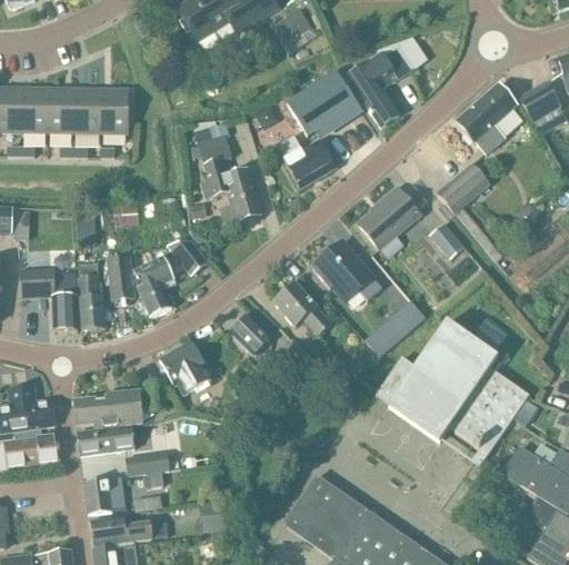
[(6,0),(10,11),(35,1),(33,0),(6,0)]
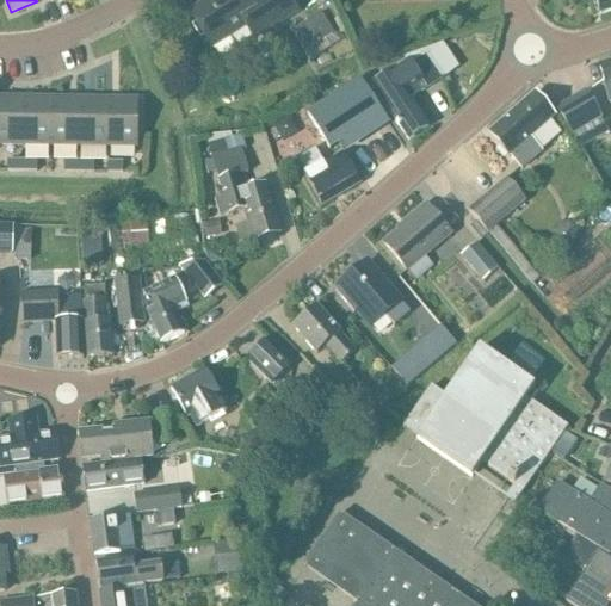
[(216,53),(222,54),(233,48),(234,41),(229,35),(246,24),(254,37),(297,10),(290,0),(207,0),(190,11),(211,45),(216,53)]
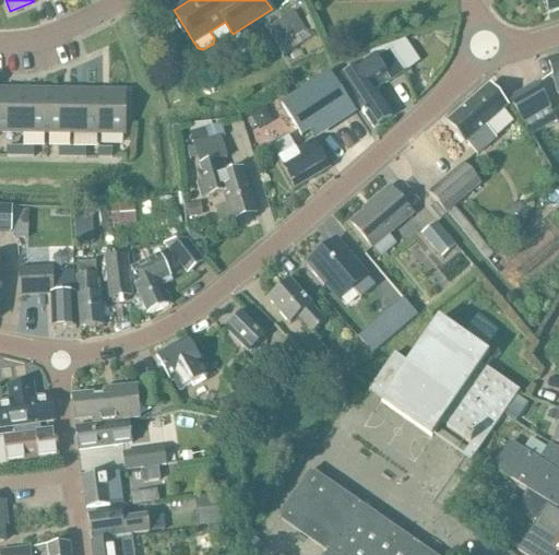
[(545,0),(548,9),(558,6),(558,0),(545,0)]
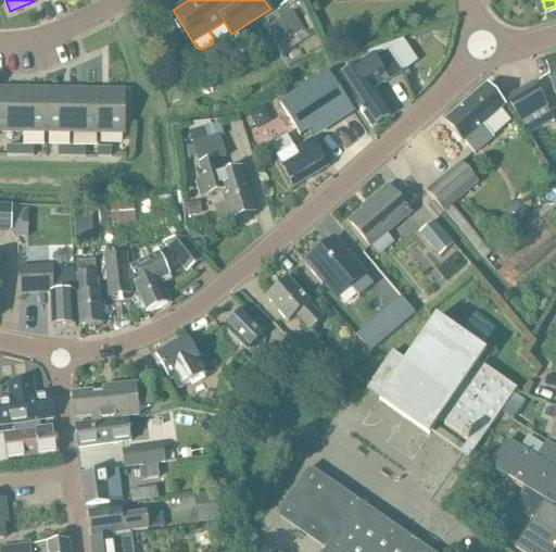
[(264,26),(276,46),(304,27),(292,9),(277,17),(277,19),(264,26)]
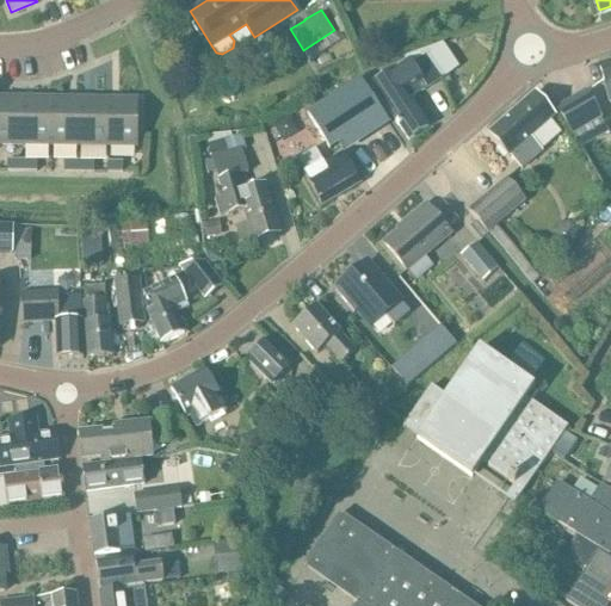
[(372,82),(408,137),(429,123),(409,93),(425,84),(426,86),(440,76),(421,49),(372,82)]
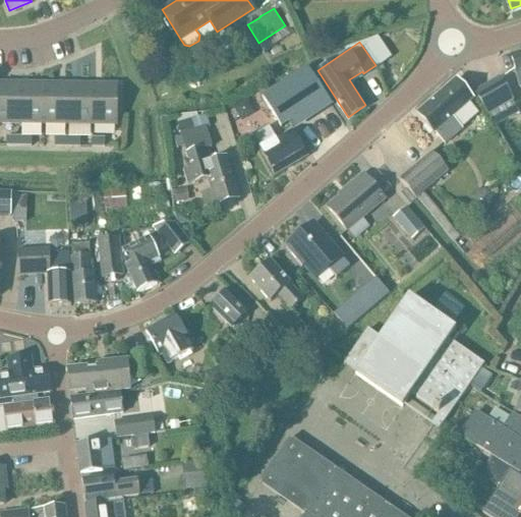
[(520,51),(511,54),(520,85),(520,84),(520,51)]
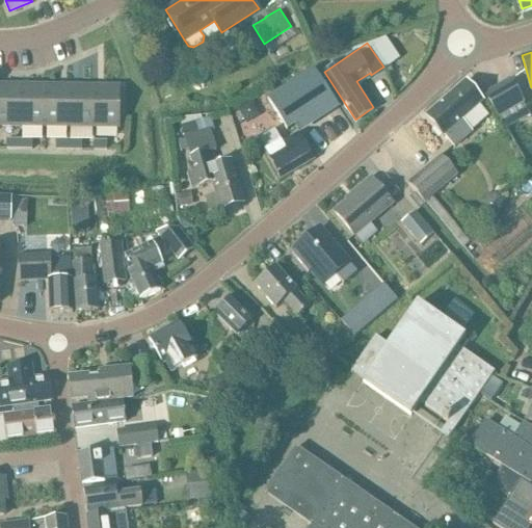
[(267,98),(288,129),(296,124),(298,128),(338,102),(314,67),(267,98)]
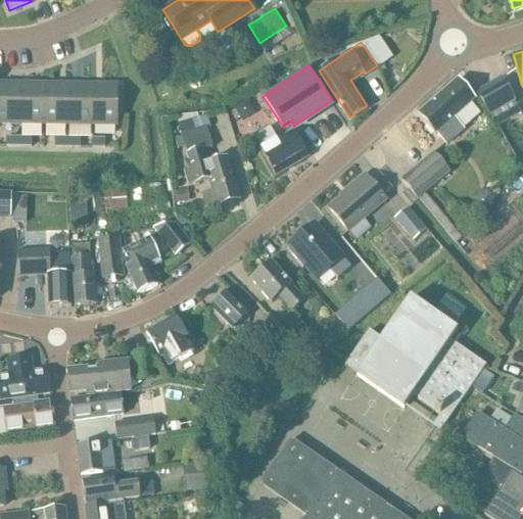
[(475,90),(496,126),(521,110),(515,100),(516,99),(502,75),(475,90)]
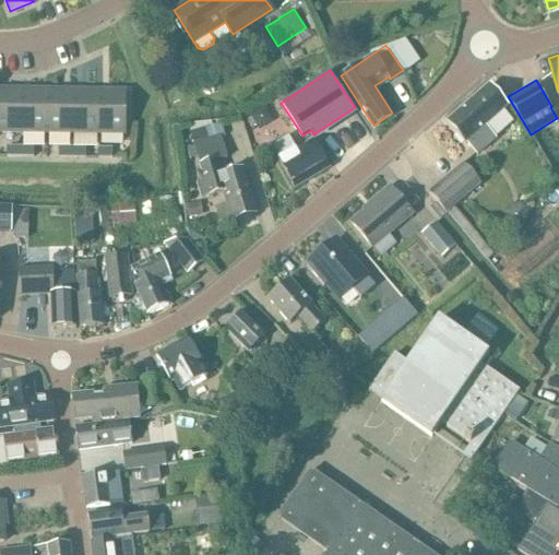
[(464,140),(477,154),(497,137),(488,126),(492,122),(489,119),(508,103),(489,82),(449,119),(466,139),(464,140)]
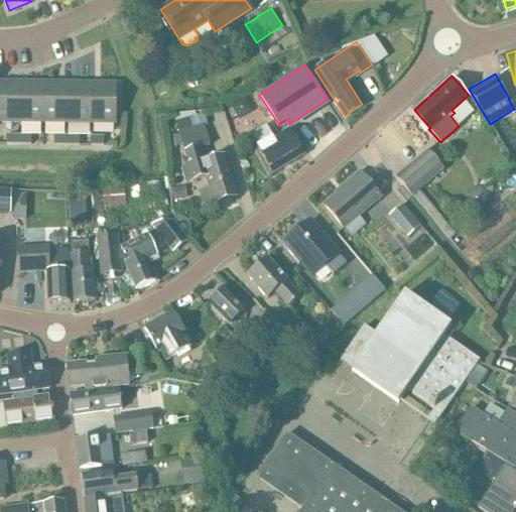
[(0,120),(19,121),(19,80),(0,80),(0,120)]
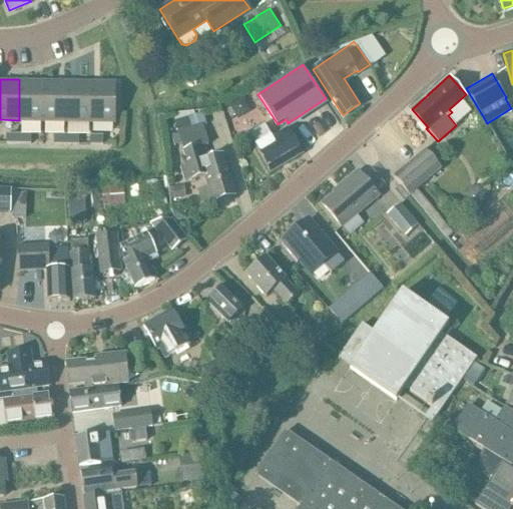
[(19,120),(43,120),(43,80),(19,79),(19,120)]
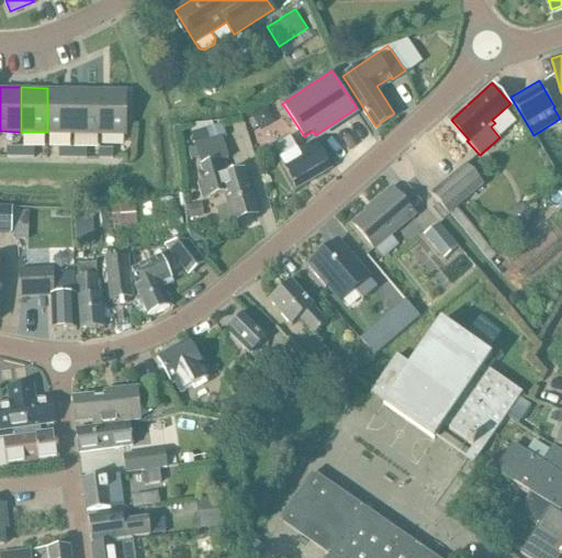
[(47,132),(74,132),(74,88),(47,88),(47,132)]
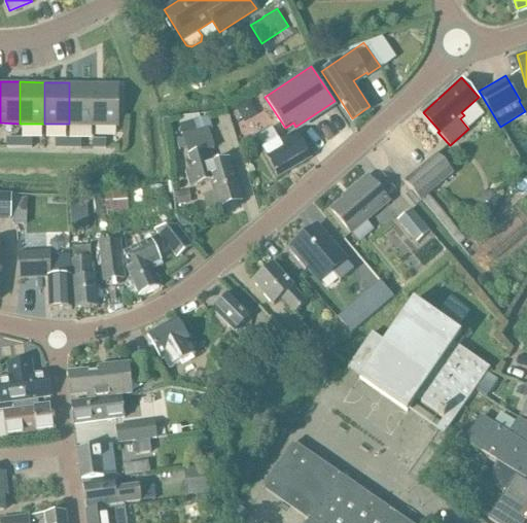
[(69,124),(93,125),(94,82),(69,82),(69,124)]
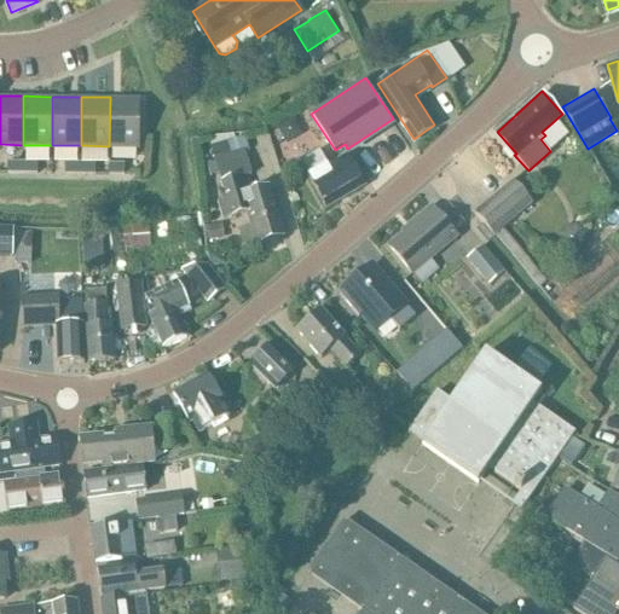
[(139,146),(140,98),(110,97),(109,146),(139,146)]
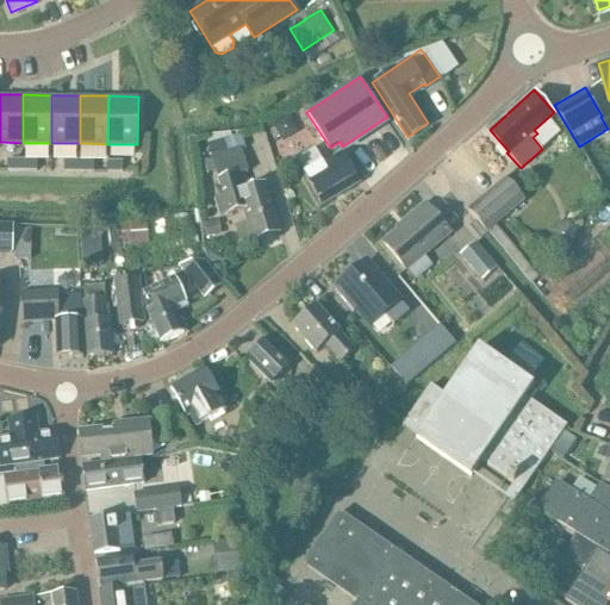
[(235,224),(240,238),(254,235),(255,237),(280,230),(266,180),(247,186),(243,173),(249,170),(241,143),(235,145),(231,133),(209,141),(219,178),(224,194),(215,197),(219,213),(229,211),(246,205),(250,219),(235,224)]
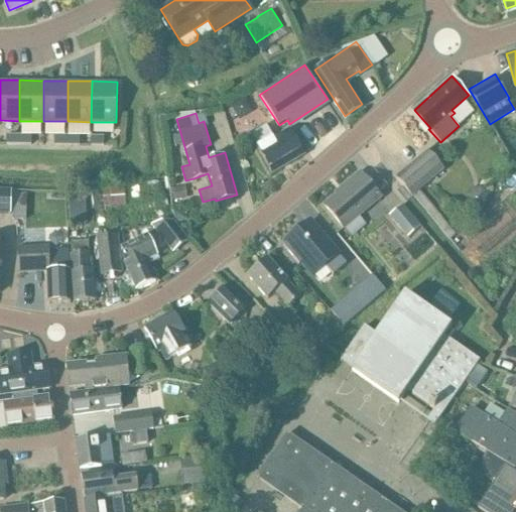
[(159,115),(160,124),(168,123),(166,114),(159,115)]
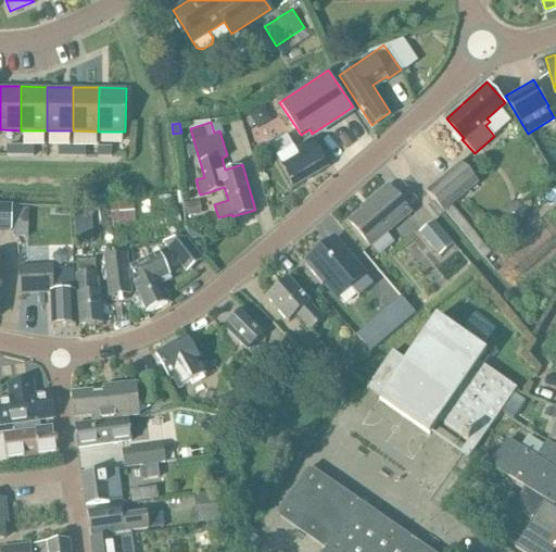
[(269,145),(293,184),(327,164),(311,139),(294,149),(286,135),(269,145)]
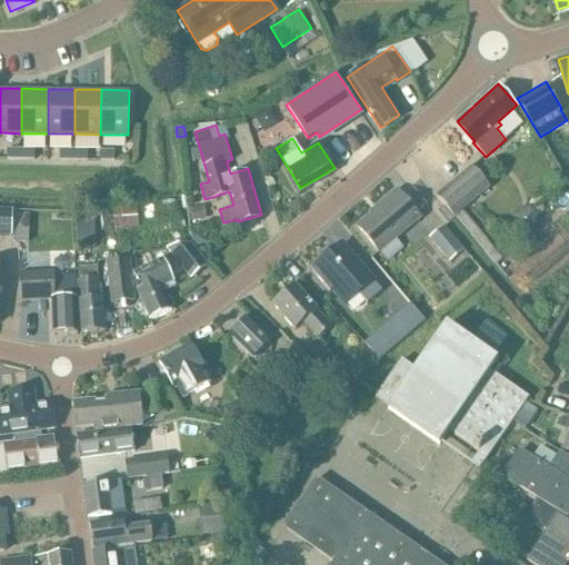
[(21,157),(21,146),(6,146),(6,157),(21,157)]
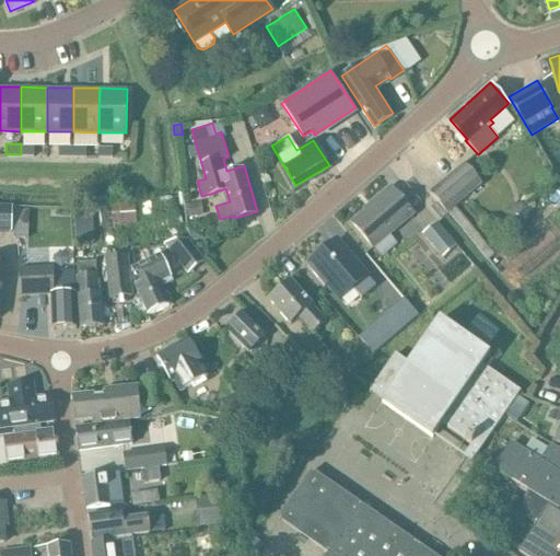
[(21,143),(21,154),(34,154),(34,143),(21,143)]
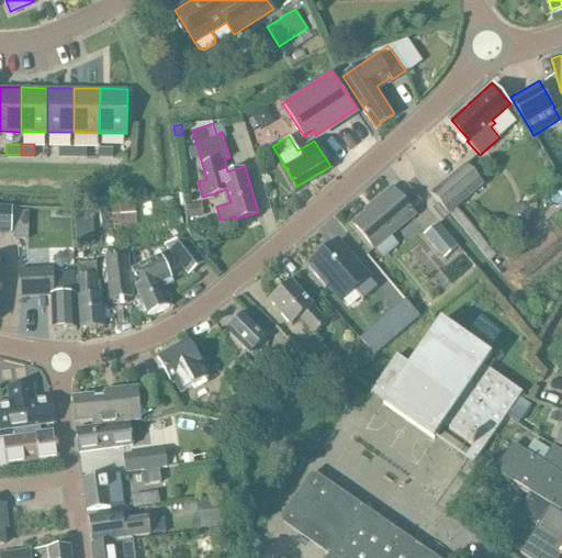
[(72,155),(72,145),(59,144),(59,154),(72,155)]
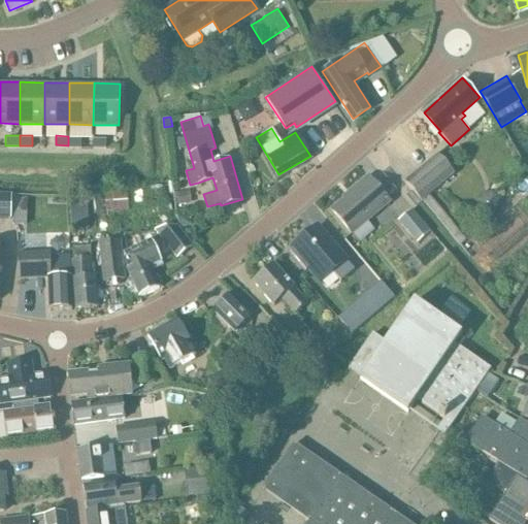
[(68,136),(68,145),(81,145),(81,136),(68,136)]
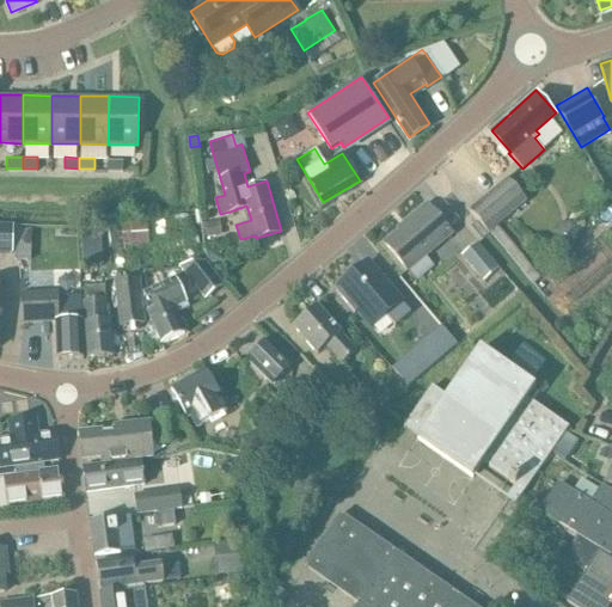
[(122,170),(123,159),(108,159),(108,170),(122,170)]
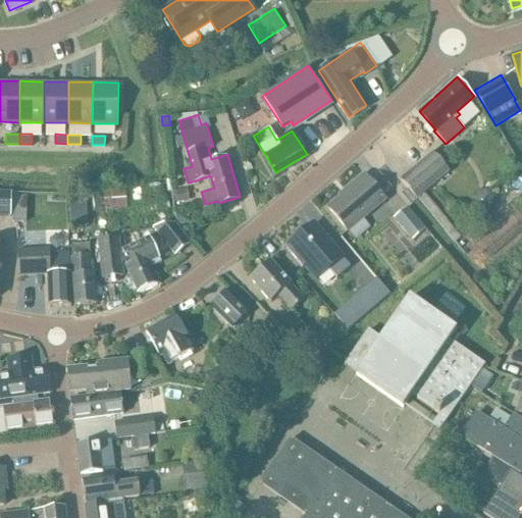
[(418,197),(454,242),(462,235),(425,190),(450,170),(432,151),(400,177),(417,198),(418,197)]
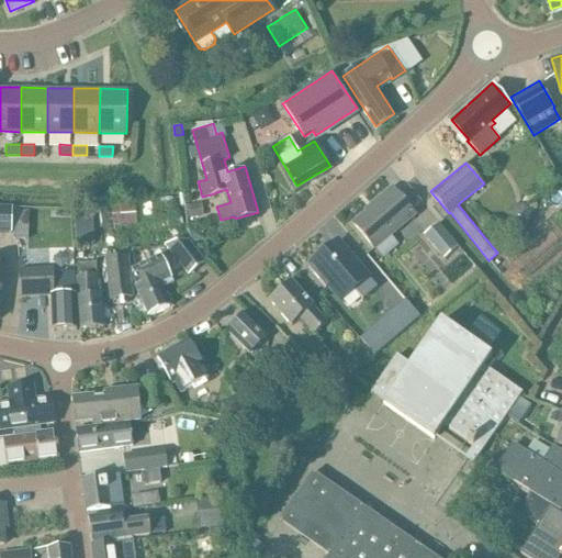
[(353,222),(374,247),(415,213),(392,186),(372,203),(374,204),(353,222)]
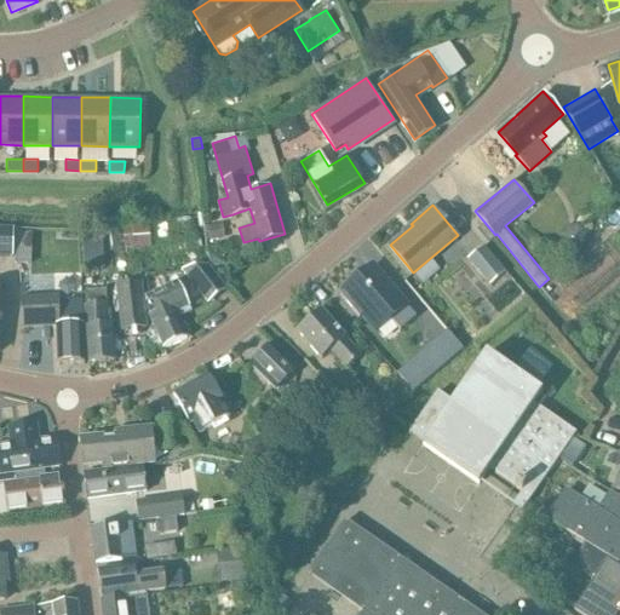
[(125,245),(150,245),(150,223),(124,223),(125,245)]
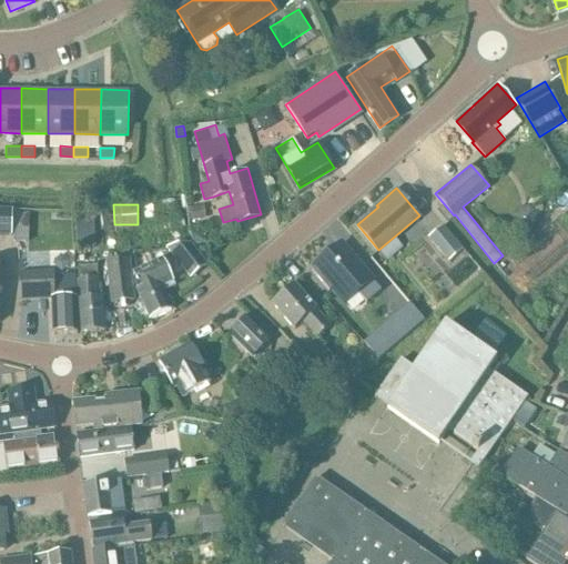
[(12,205),(0,205),(0,233),(12,233),(12,205)]
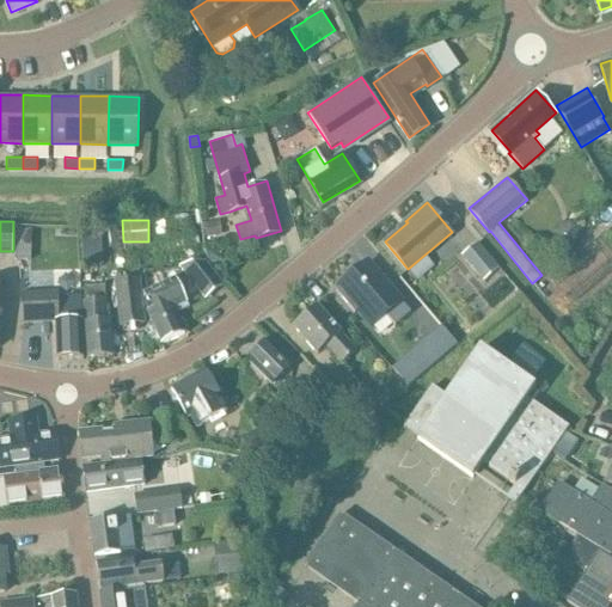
[(463,253),(483,277),(499,264),(478,240),(463,253)]
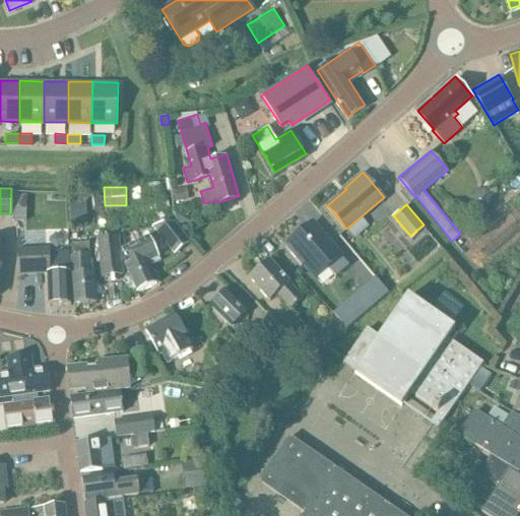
[(152,224),(174,252),(190,240),(174,219),(152,224)]
